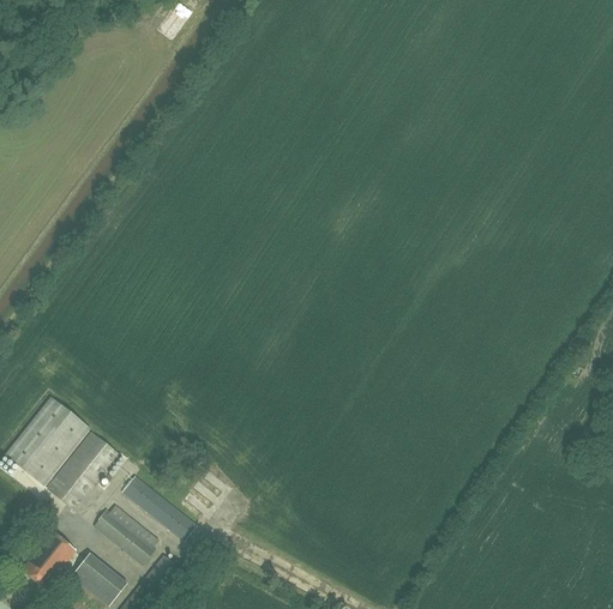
[(144,52),(154,59),(162,48),(154,41),(144,52)]
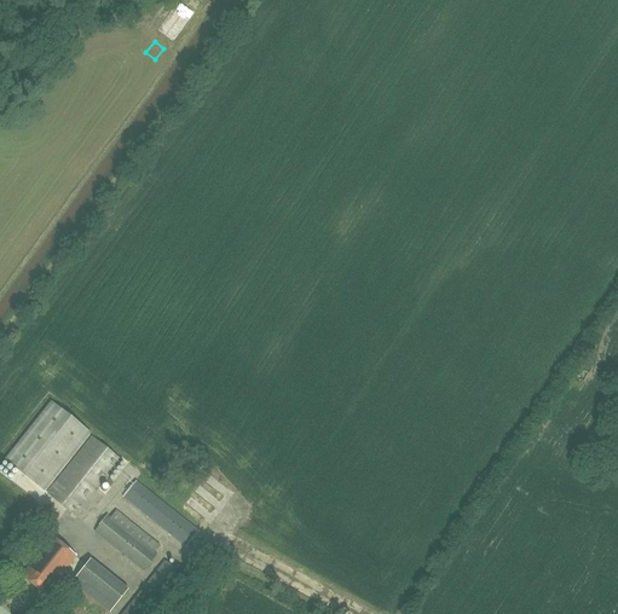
[(584,377),(588,370),(579,365),(576,374),(584,377)]
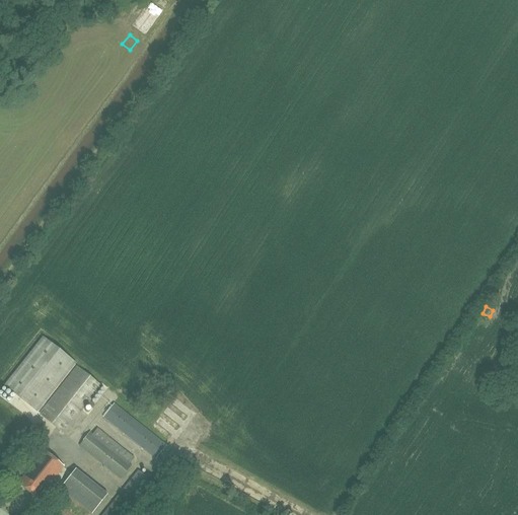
[(2,382),(35,409),(73,360),(41,334),(2,382)]
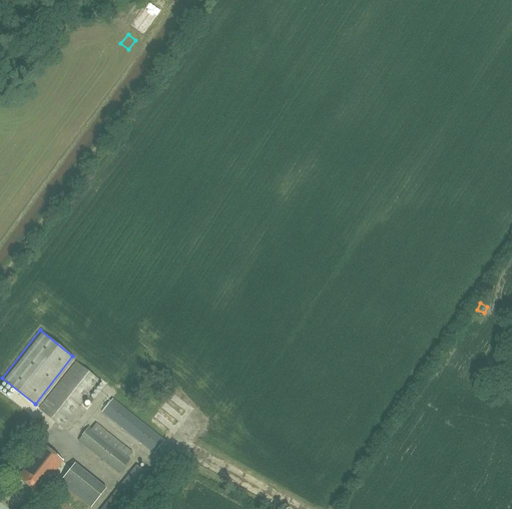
[(74,360),(38,406),(62,424),(98,378),(74,360)]
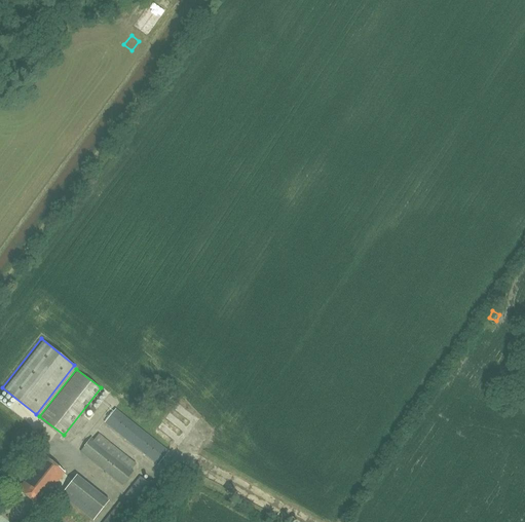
[(189,416),(193,412),(181,401),(177,405),(189,416)]
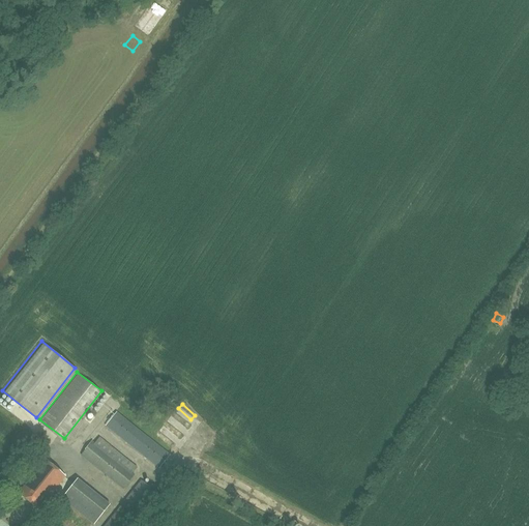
[(169,450),(148,434),(115,408),(104,422),(158,465),(169,450)]
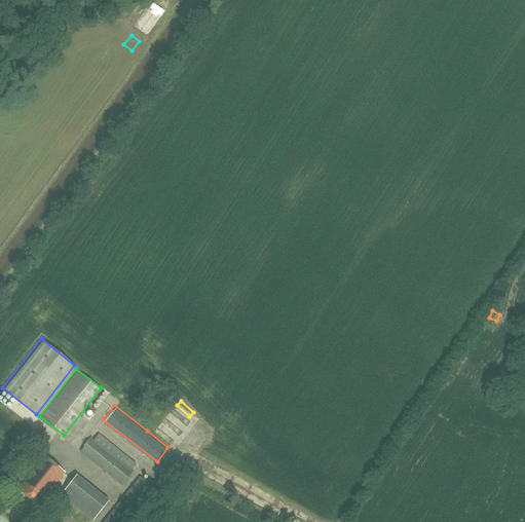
[(90,418),(94,410),(87,407),(83,415),(90,418)]
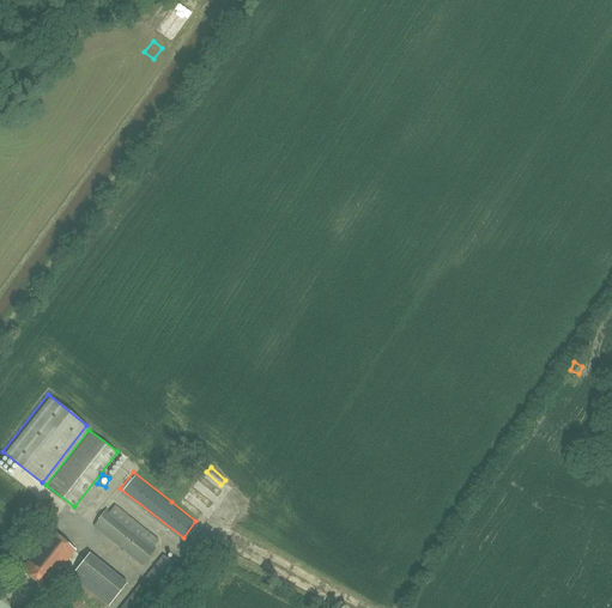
[(186,494),(205,508),(212,497),(193,484),(186,494)]
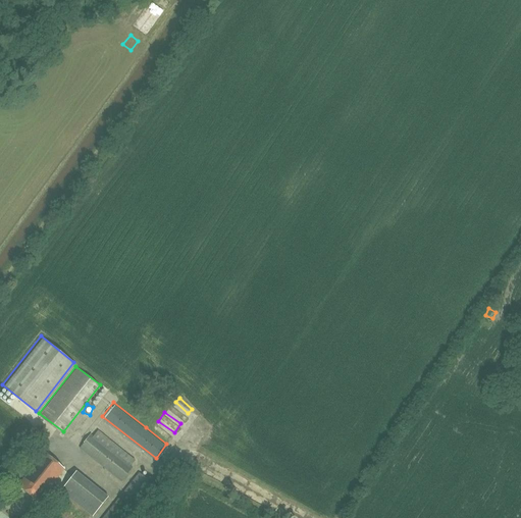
[(131,464),(129,463),(135,457),(97,427),(92,433),(90,431),(80,446),(120,477),(131,464)]
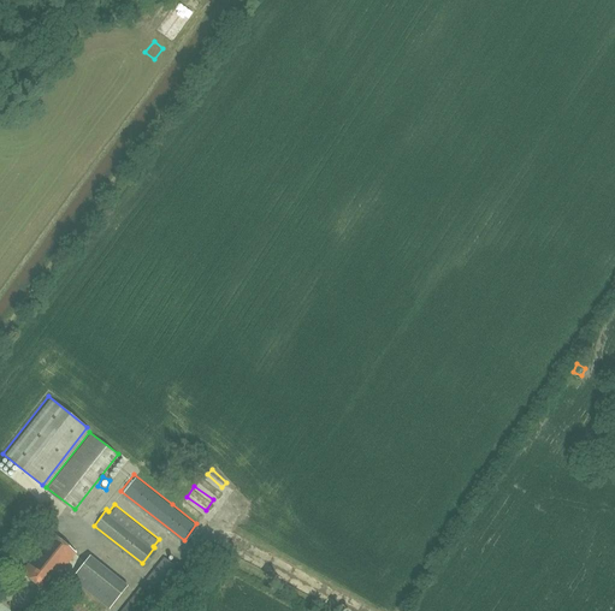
[(19,569),(42,588),(47,592),(58,577),(54,575),(74,550),(51,531),(19,569)]
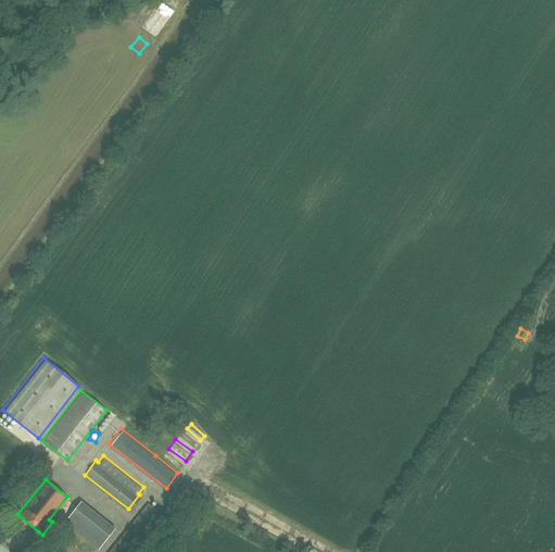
[(116,525),(79,499),(64,521),(100,547),(116,525)]
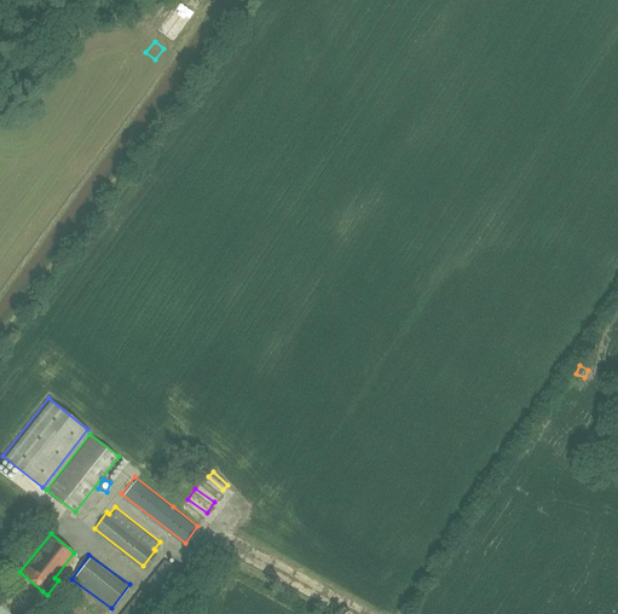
[(163,557),(117,613),(150,613),(184,574),(163,557)]
